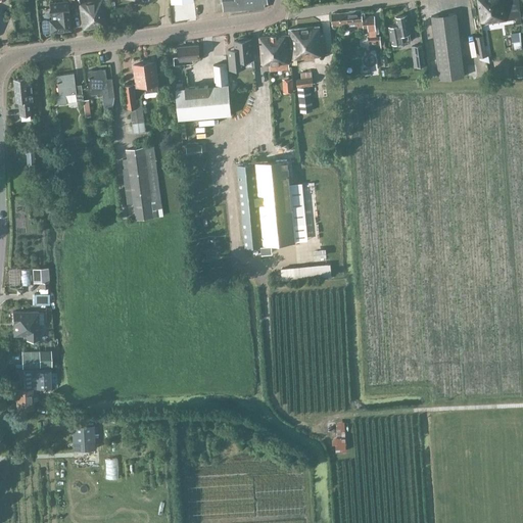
[(83,30),(106,26),(102,0),(96,0),(79,3),(83,30)]
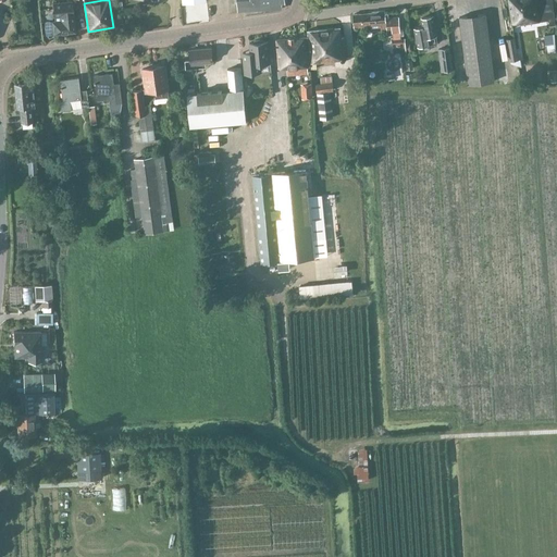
[(284,0),(237,0),(238,11),(252,10),(252,4),(282,3),(284,0)]
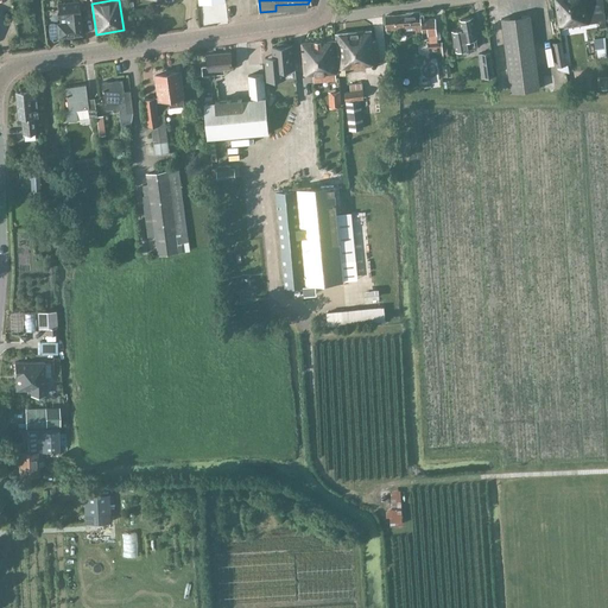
[(587,0),(555,0),(559,26),(568,25),(568,27),(591,24),(587,0)]
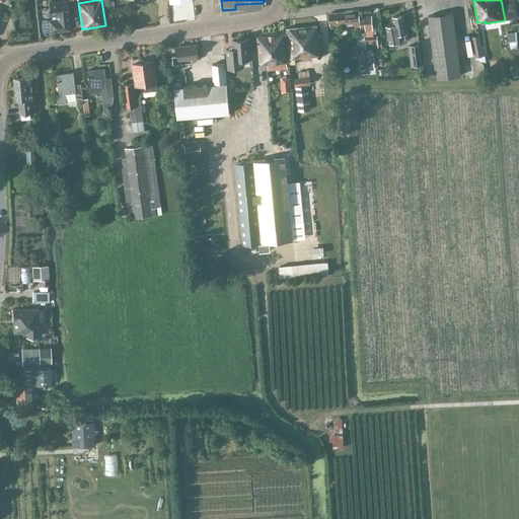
[(50,31),(70,29),(67,1),(50,3),(52,19),(49,19),(50,31)]
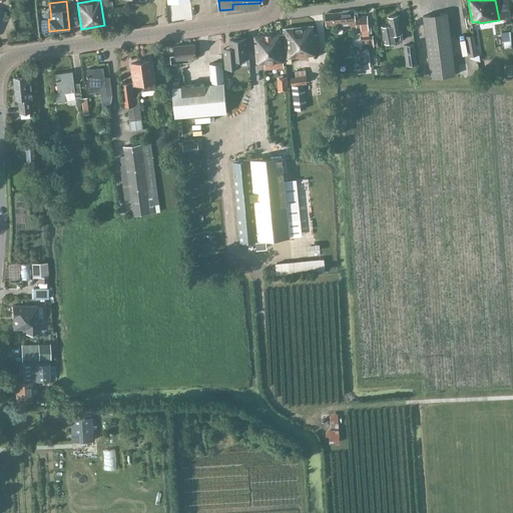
[(378,48),(377,36),(373,36),(373,35),(369,35),(369,32),(367,16),(355,17),(355,10),(343,11),(343,12),(325,13),(326,25),(334,25),(334,24),(341,23),(342,29),(356,27),(357,33),(362,32),(362,36),(361,36),(362,50),(374,48),(378,48)]
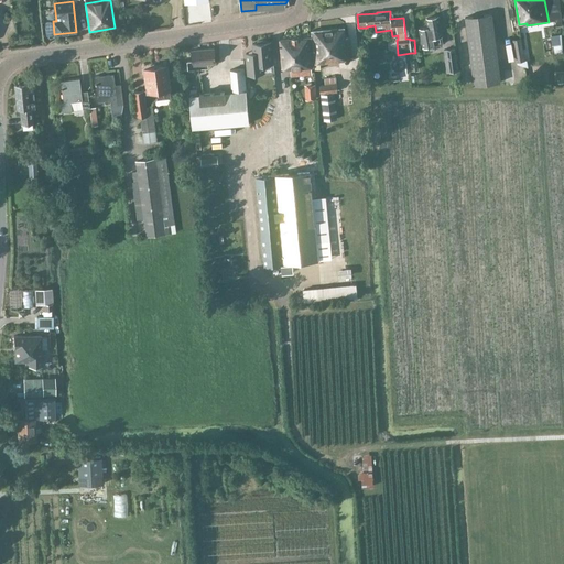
[(500,83),(498,67),(491,14),(465,18),(472,71),(473,71),(474,86),(500,83)]
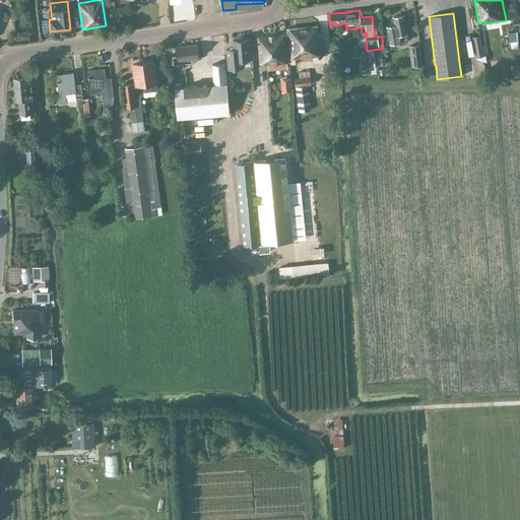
[(395,25),(387,26),(390,44),(393,43),(408,40),(407,33),(404,15),(393,17),(395,25)]
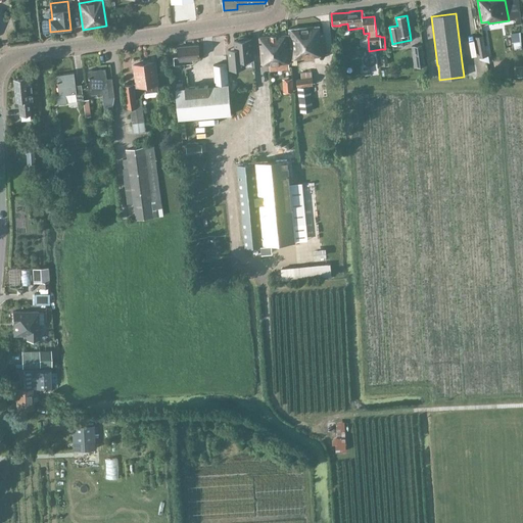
[(288,29),(291,59),(292,64),(297,64),(297,59),(321,56),(321,55),(325,55),(323,35),(320,36),(319,26),(288,29)]
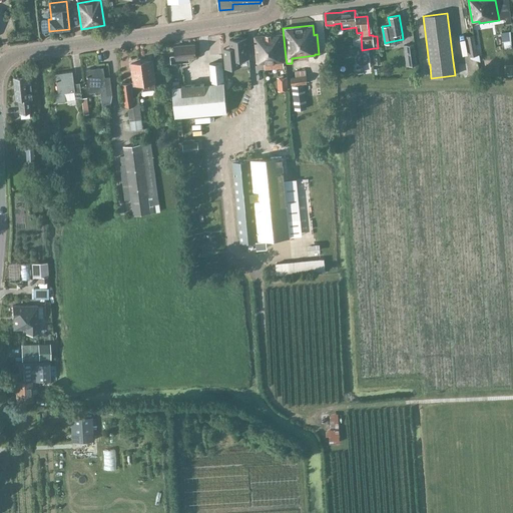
[(283,34),(254,36),(257,62),(265,62),(265,64),(286,62),(283,34)]
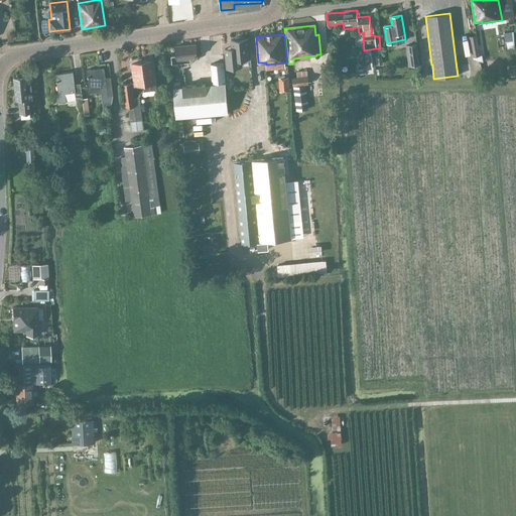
[(473,56),(480,55),(477,35),(470,36),(473,56)]
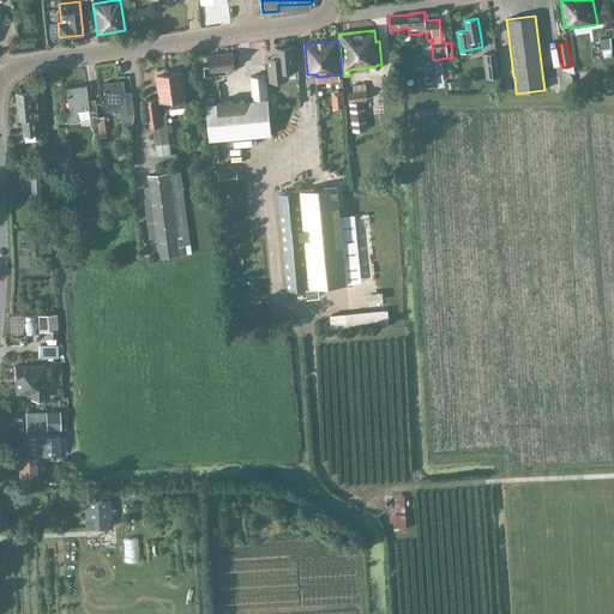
[(295,47),(275,49),(276,56),(266,56),(268,78),(288,77),(287,70),(298,68),(295,47)]
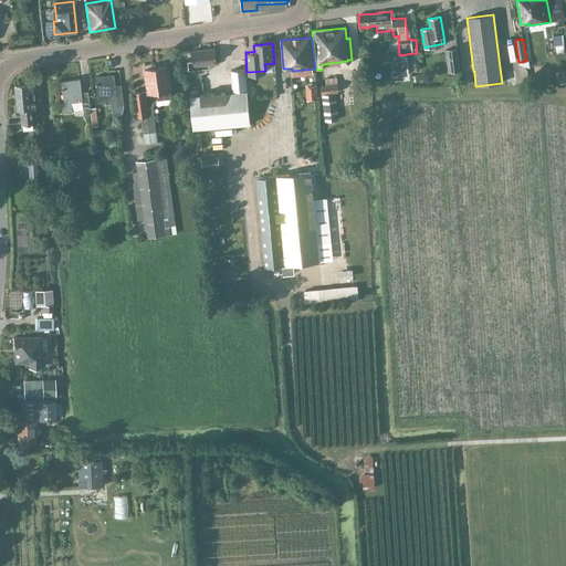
[(196,61),(188,62),(189,72),(195,71),(194,69),(209,67),(208,62),(216,62),(215,49),(195,51),(196,61)]
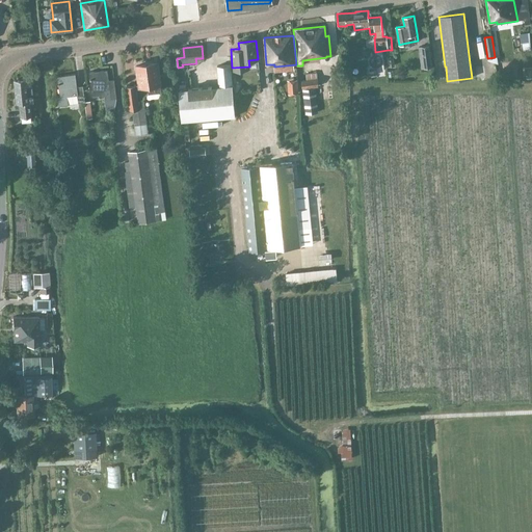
[(429,46),(421,47),(424,67),(432,65),(429,46)]
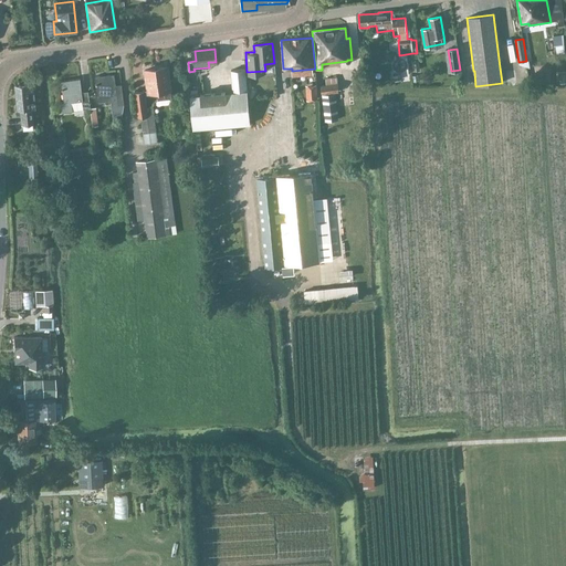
[(158,100),(171,97),(167,67),(145,70),(148,92),(157,91),(158,100)]
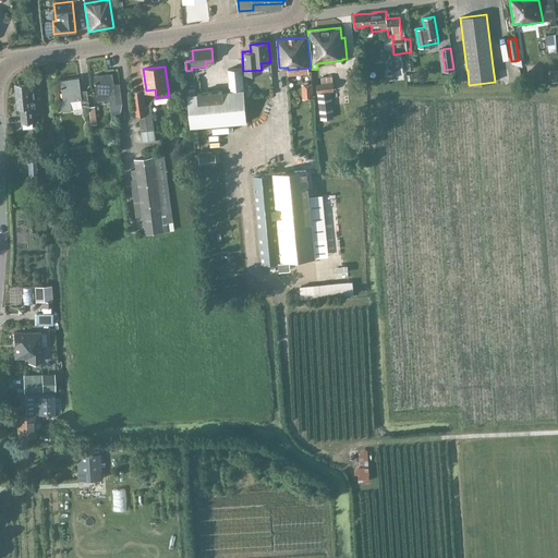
[(247,122),(243,79),(242,69),(228,70),(230,92),(222,92),(197,94),(198,94),(187,95),(191,128),(247,122)]
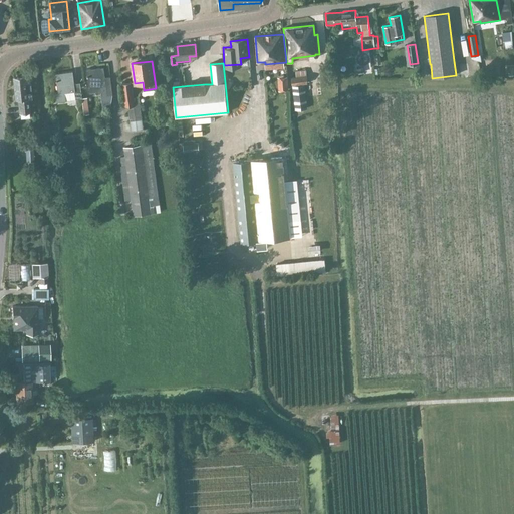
[(103,67),(86,69),(89,91),(100,90),(103,107),(110,106),(112,95),(110,76),(104,77),(103,67)]
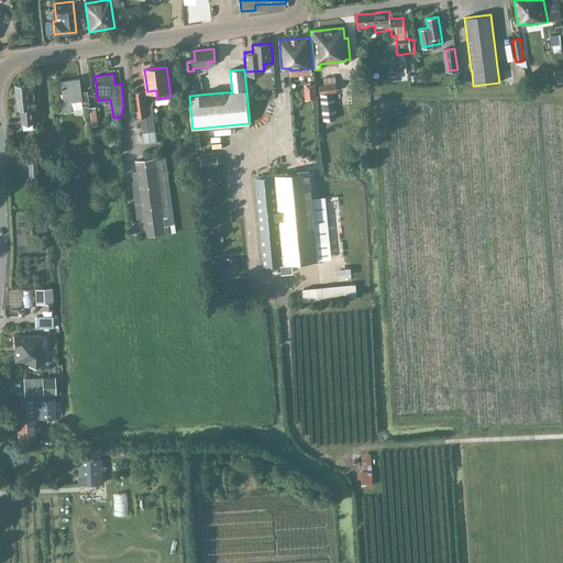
[(317,76),(305,77),(308,96),(319,94),(317,76)]
